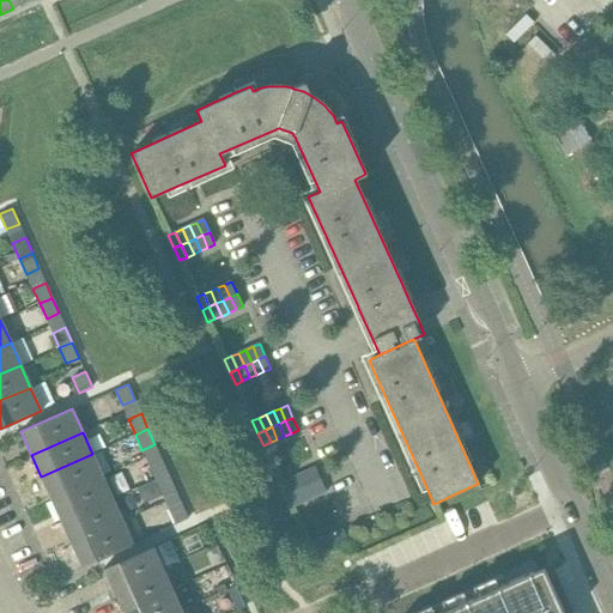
[(52,499),(102,477),(92,454),(41,477),(52,499)]
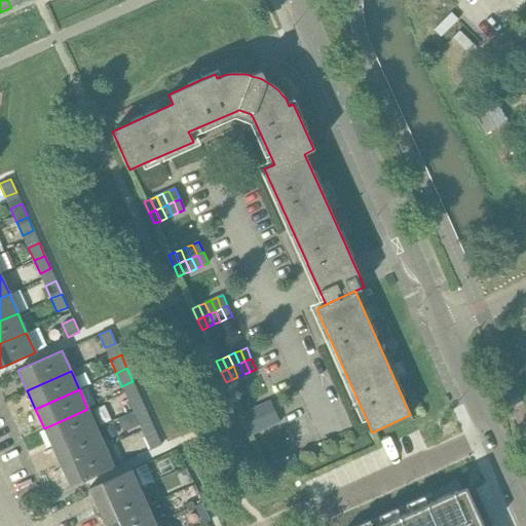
[(127,399),(134,411),(144,407),(138,393),(127,399)]
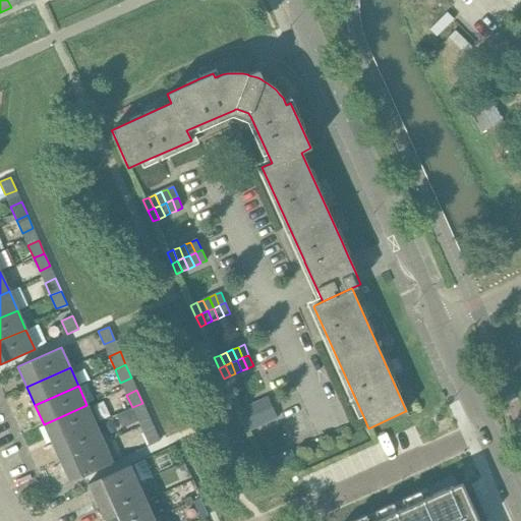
[(115,399),(112,404),(116,414),(132,407),(126,395),(115,399)]
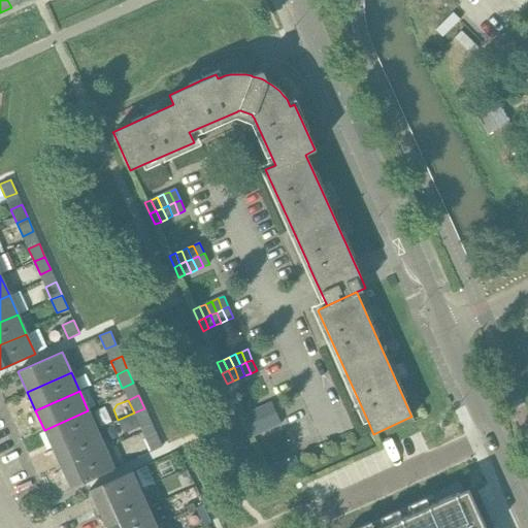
[(265,404),(270,416),(276,413),(271,402),(265,404)]
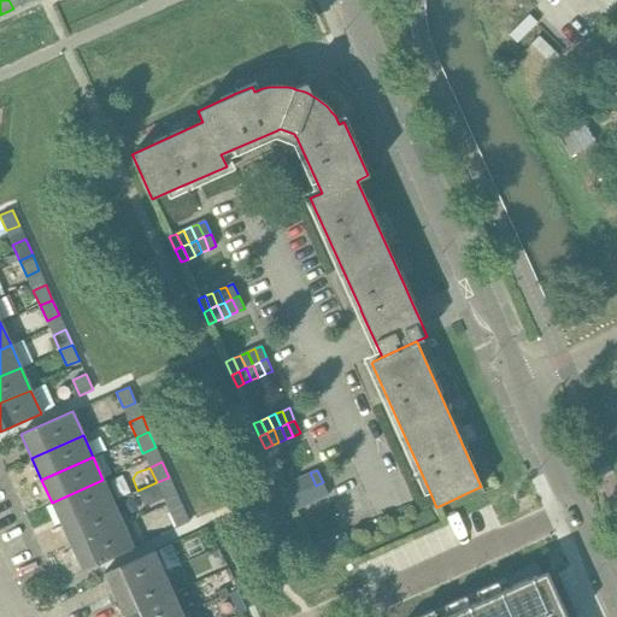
[(309,489),(316,486),(310,472),(303,476),(309,489)]
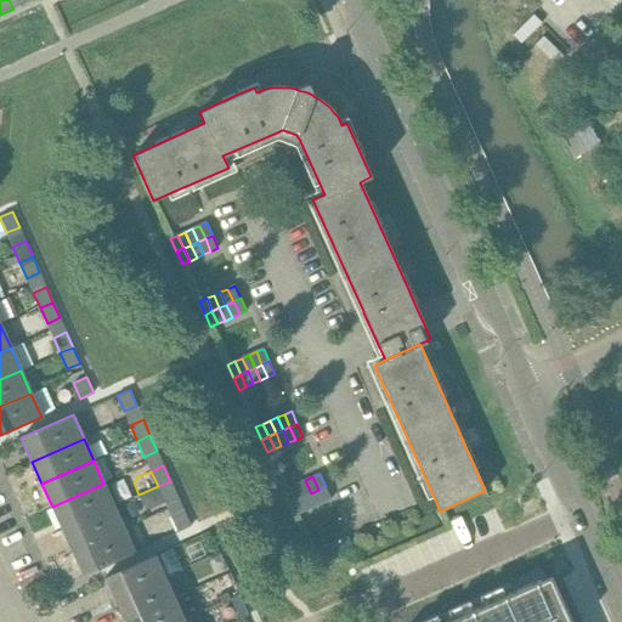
[(304,496),(311,493),(305,480),(298,484),(304,496)]
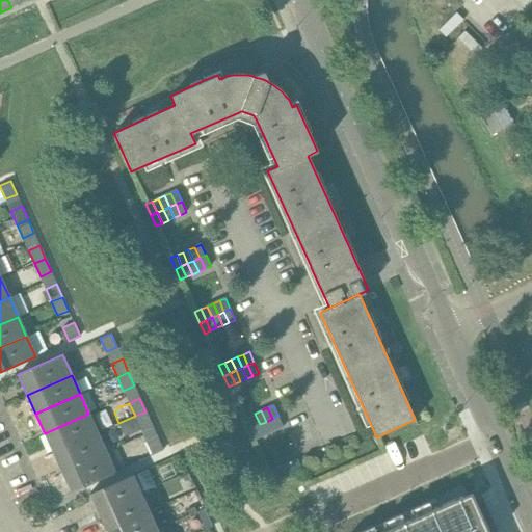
[(145,411),(135,416),(140,429),(152,424),(145,411)]
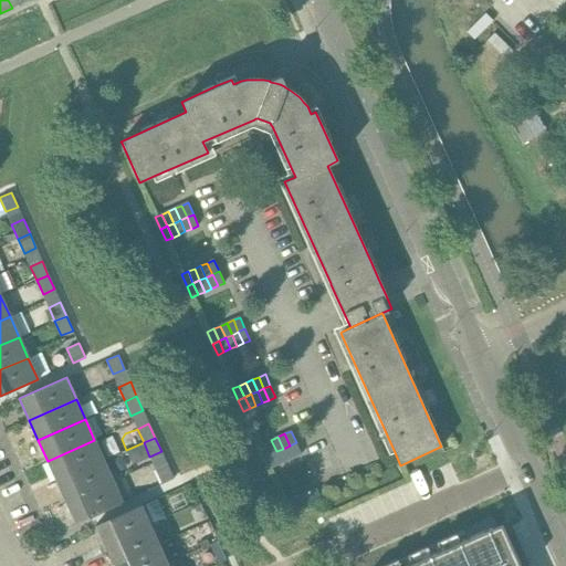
[(56,482),(104,460),(94,440),(48,461),(56,482)]
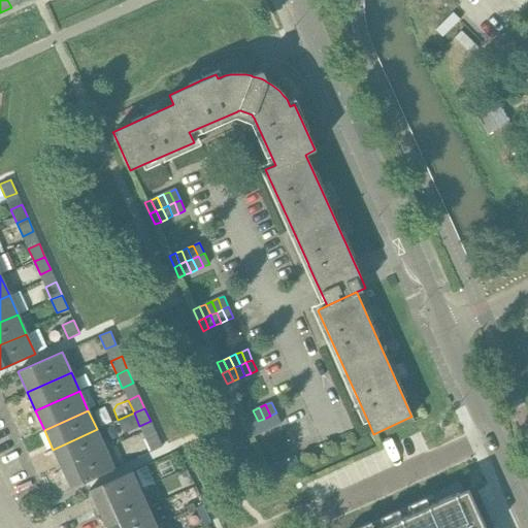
[(252,424),(258,421),(253,410),(246,413),(252,424)]
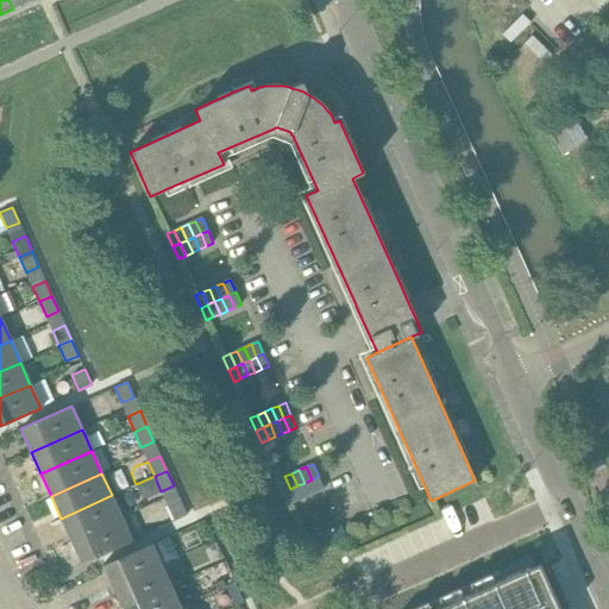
[(148,497),(161,491),(155,476),(136,484),(142,496),(148,497)]
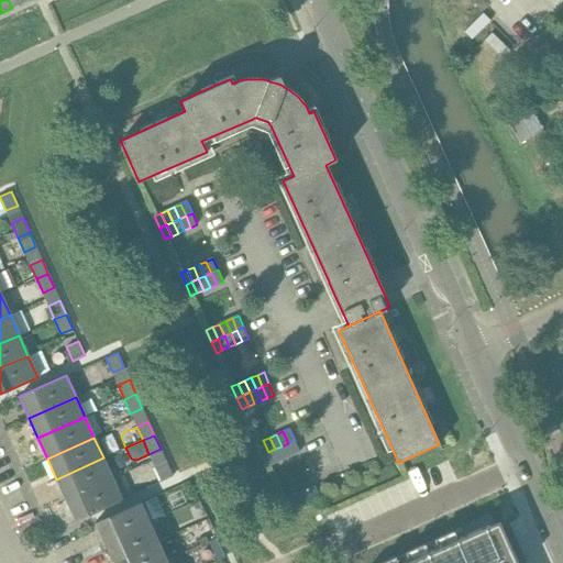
[(262,454),(268,452),(263,440),(257,443),(262,454)]
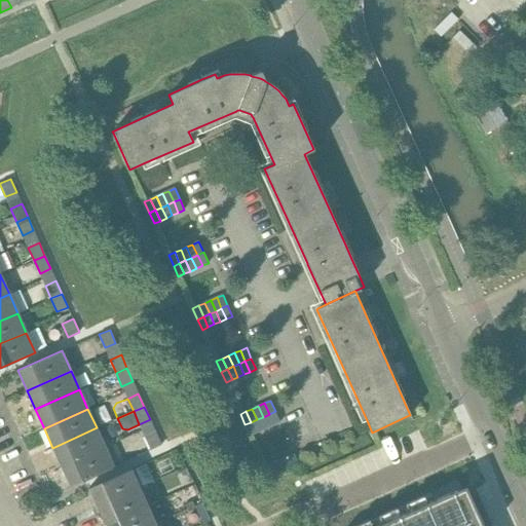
[(279,422),(275,411),(269,414),(273,424),(279,422)]
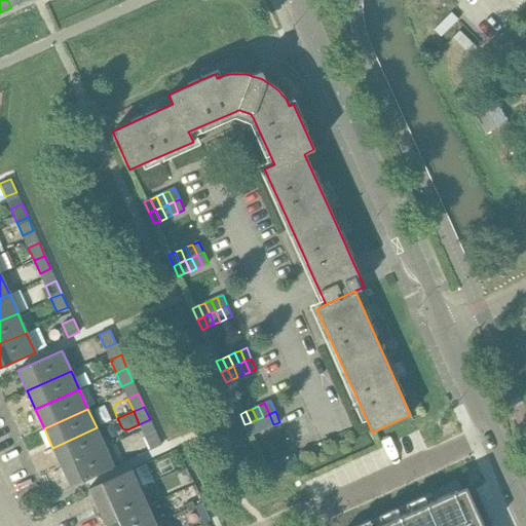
[(269,414),(263,417),(268,427),(273,424),(269,414)]
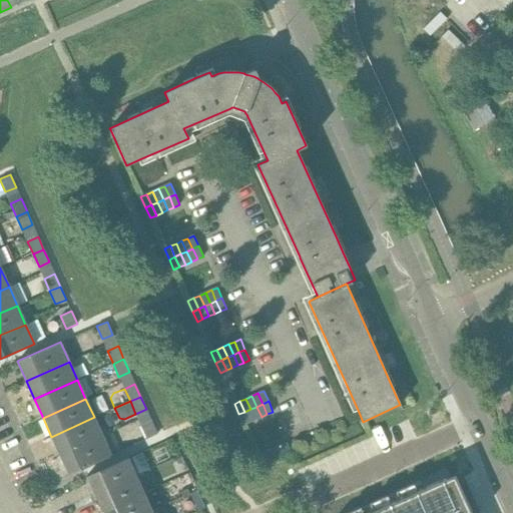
[(255,420),(262,417),(257,407),(250,409),(255,420)]
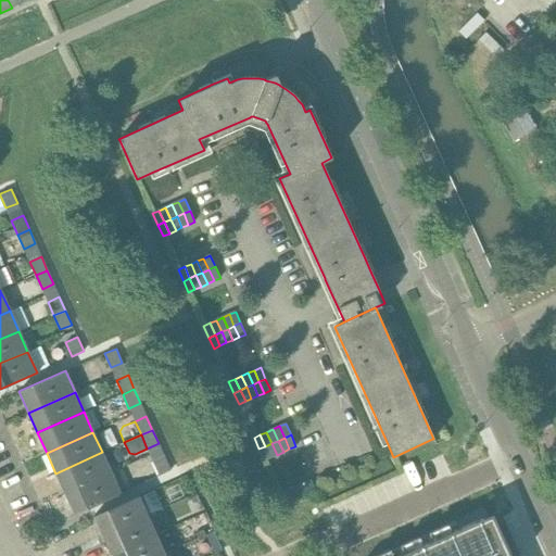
[(272,443),(265,446),(270,457),(277,455),(272,443)]
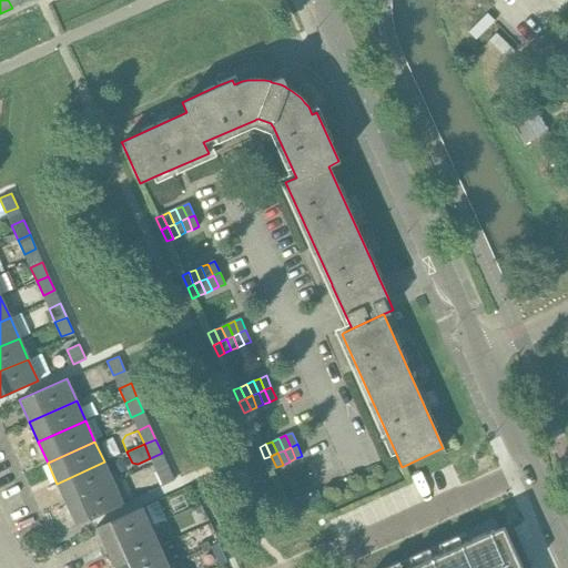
[(264,458),(270,470),(276,467),(271,456),(264,458)]
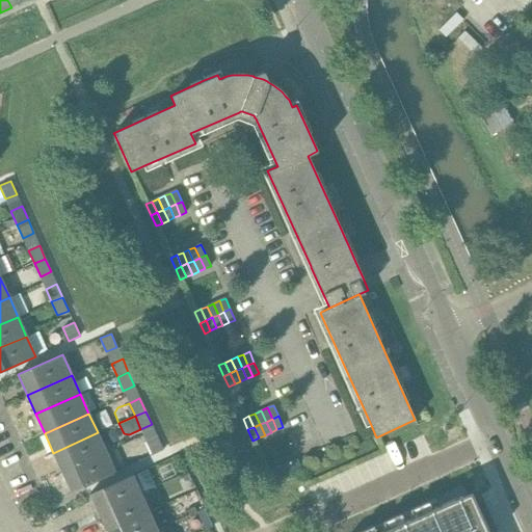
[(61,472),(106,452),(98,432),(53,453),(61,472)]
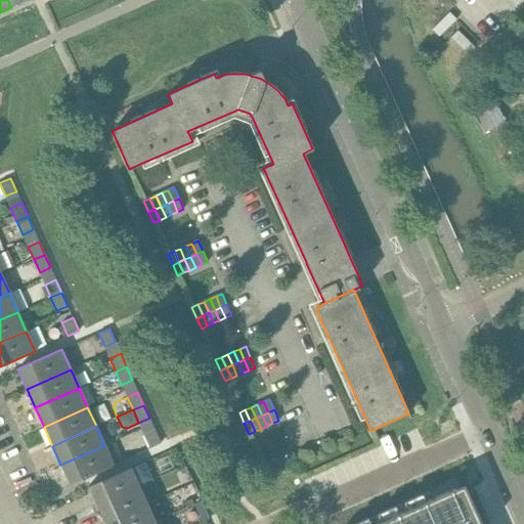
[(161,443),(155,430),(143,435),(149,448),(161,443)]
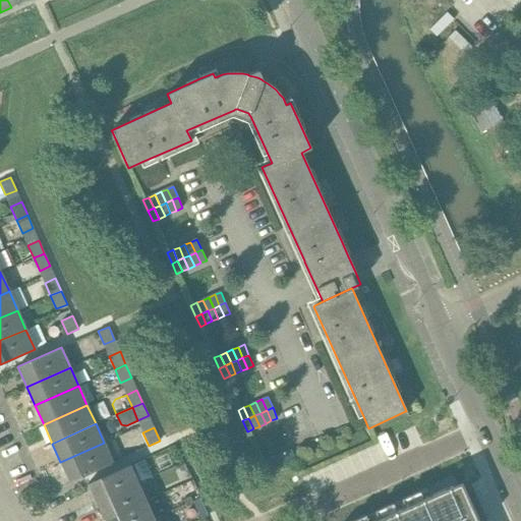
[(113,463),(112,462),(104,443),(60,462),(69,482),(113,463)]
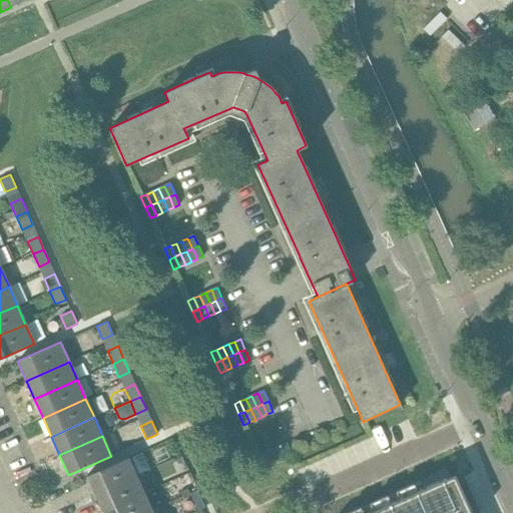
[(286,456),(292,453),(287,443),(281,445),(286,456)]
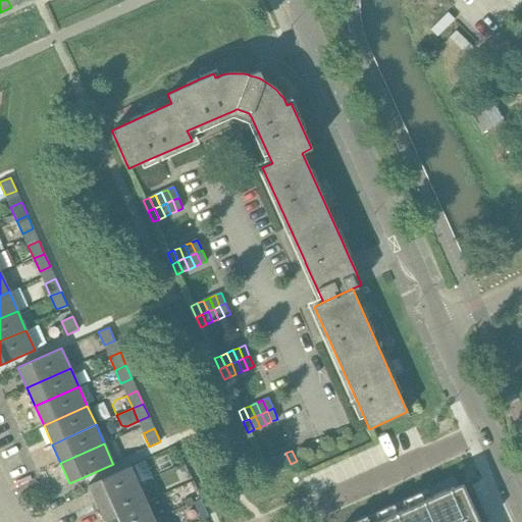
[(284,467),(291,464),(285,453),(279,456),(284,467)]
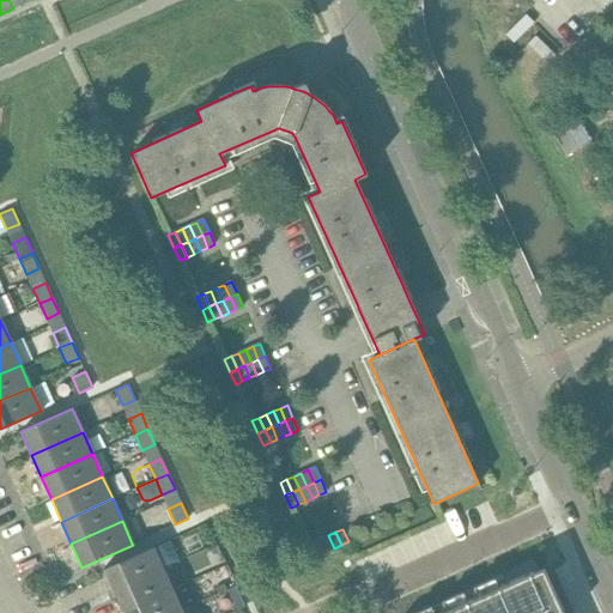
[(327,551),(334,548),(328,535),(322,539),(327,551)]
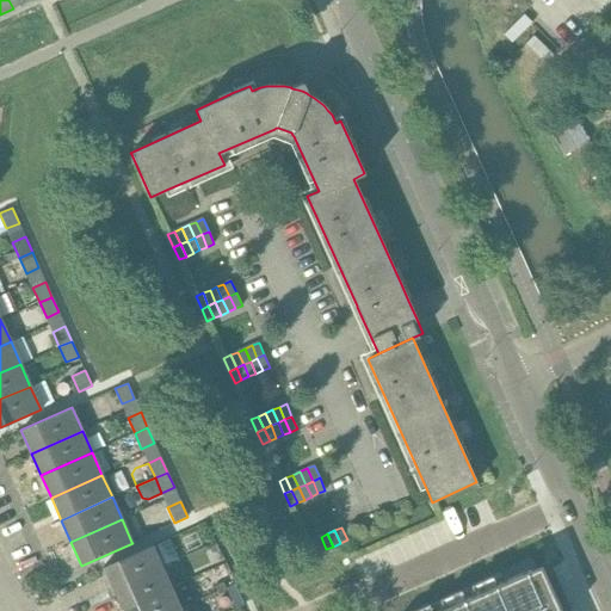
[(319,553),(326,549),(321,537),(314,539),(319,553)]
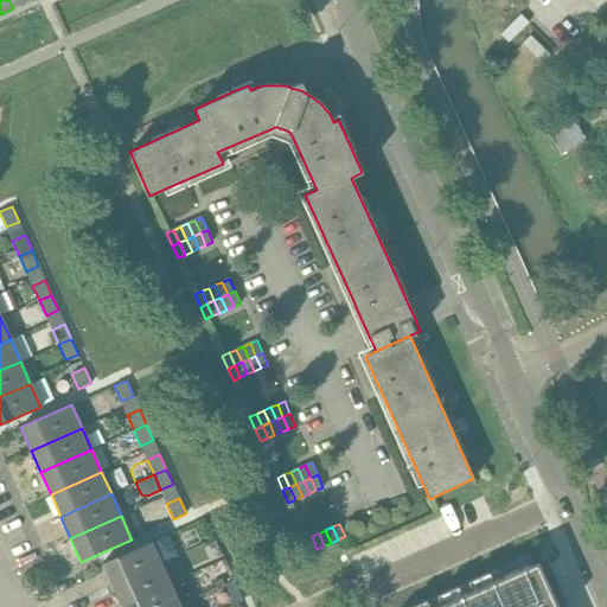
[(310,553),(317,549),(312,536),(305,540),(310,553)]
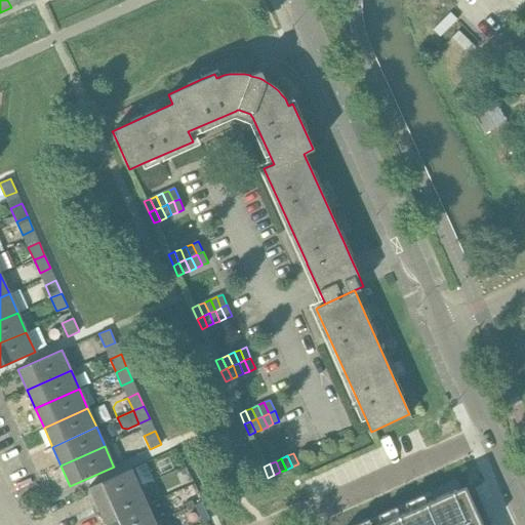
[(97,506),(142,485),(133,467),(88,486),(97,506)]
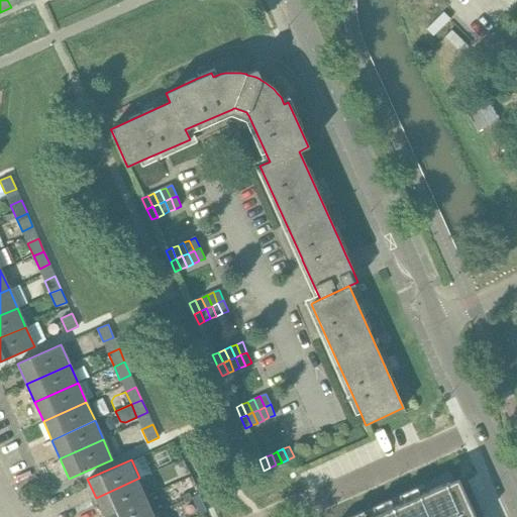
[(104,516),(147,496),(139,478),(96,498),(104,516)]
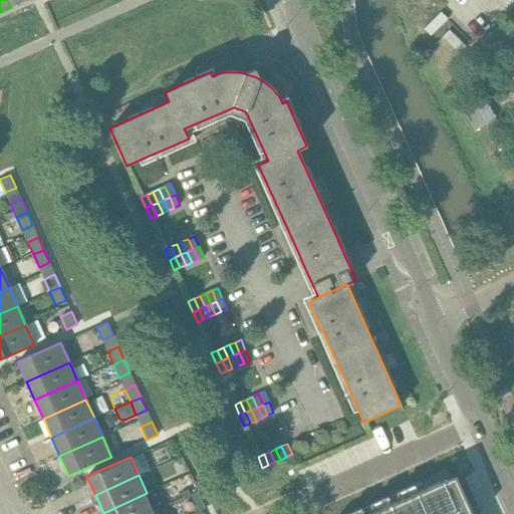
[(366,513),(472,513),(468,503),(459,507),(450,486),(446,479),(417,492),(400,499),(391,503),(366,513)]
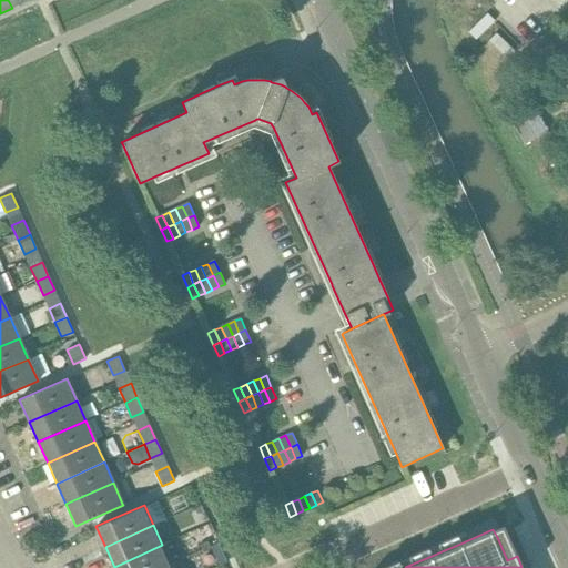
[(202,550),(210,546),(208,540),(199,545),(202,550)]
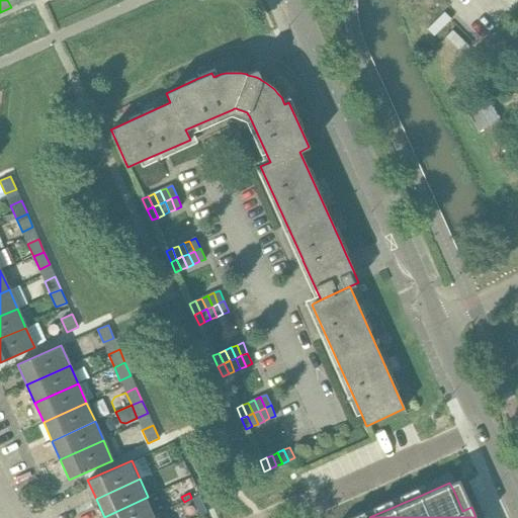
[(104,517),(147,517),(156,514),(148,497),(104,517)]
